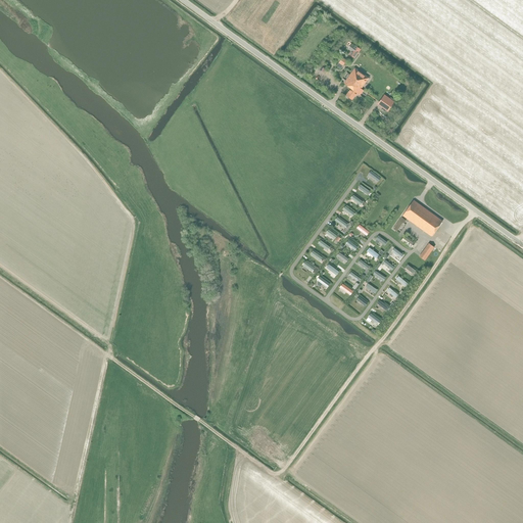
[(351,44),(347,49),(351,51),(348,55),(354,59),(361,49),(354,45),(354,46),(351,44)]
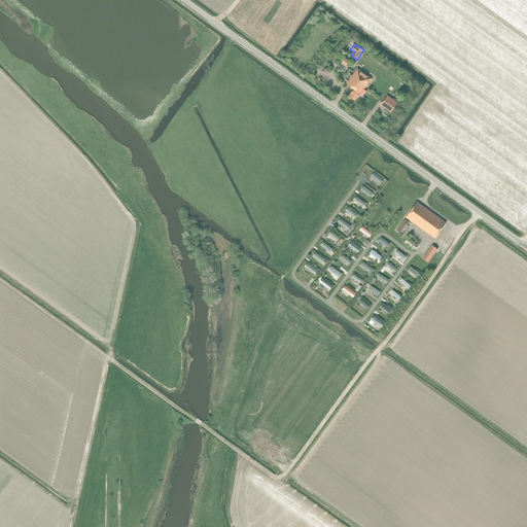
[(342,63),(346,67),(350,61),(345,58),(342,63)]
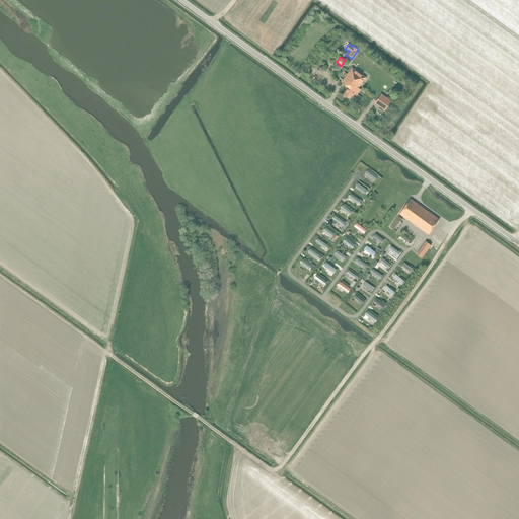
[(352,68),(345,78),(342,82),(349,87),(343,95),(349,99),(352,95),(353,95),(355,92),(357,94),(360,89),(358,88),(365,77),(352,68)]
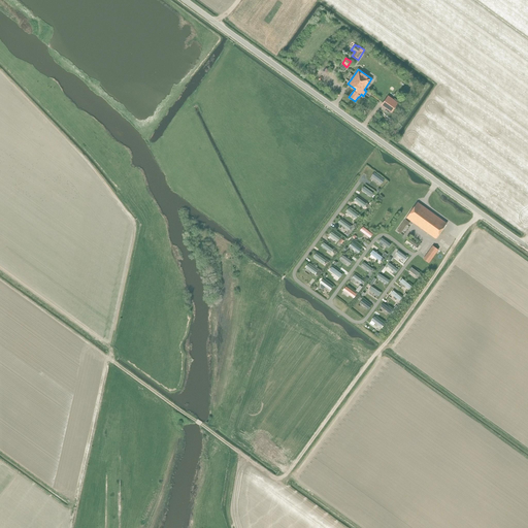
[(383,104),(382,105),(391,112),(397,104),(388,97),(383,103),(382,103),(383,104)]
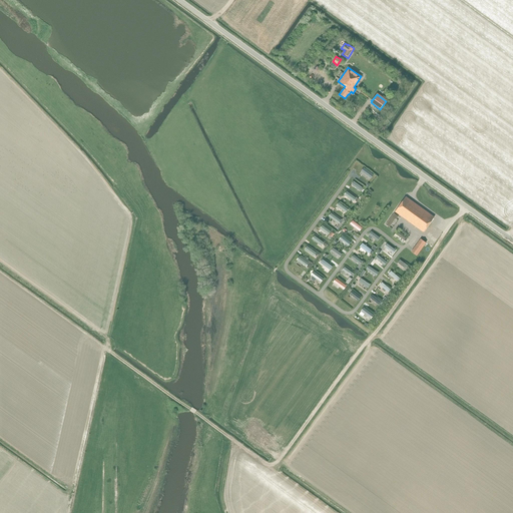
[(364,167),(361,170),(371,178),(373,174),(364,167)]
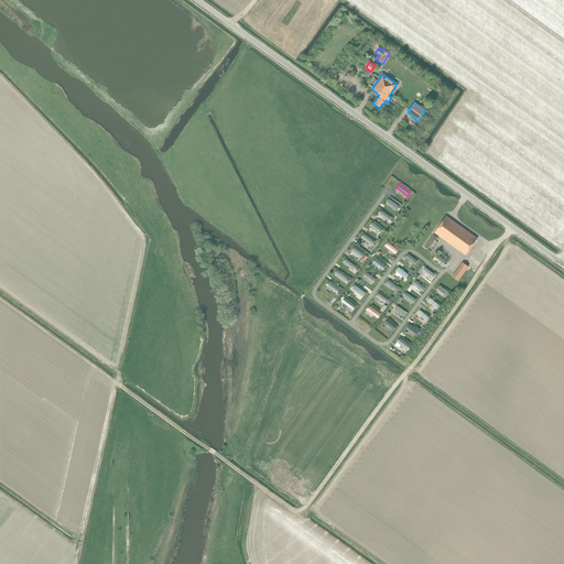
[(389,198),(386,203),(397,210),(399,206),(389,198)]
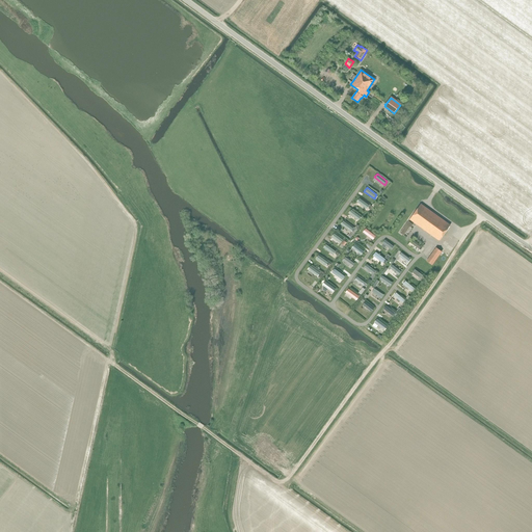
[(421,204),(409,219),(439,240),(450,224),(421,204)]
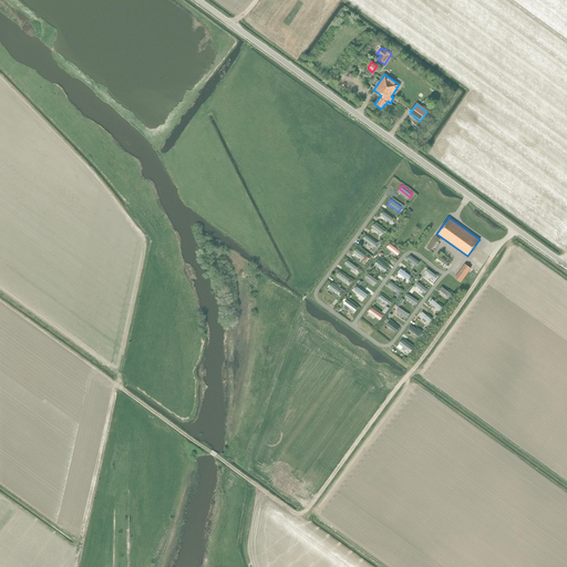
[(374,224),(371,227),(382,235),(385,232),(374,224)]
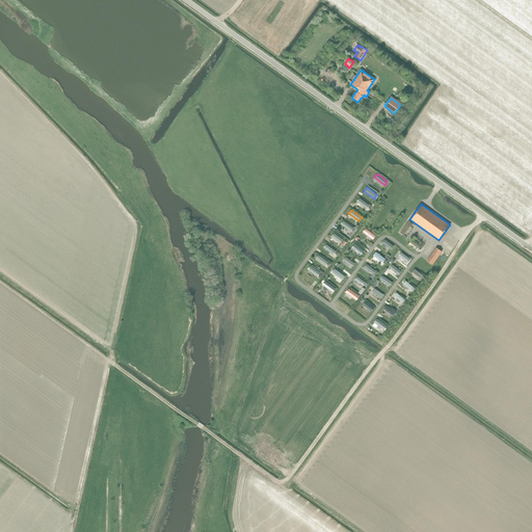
[(343,220),(340,224),(350,232),(353,228),(343,220)]
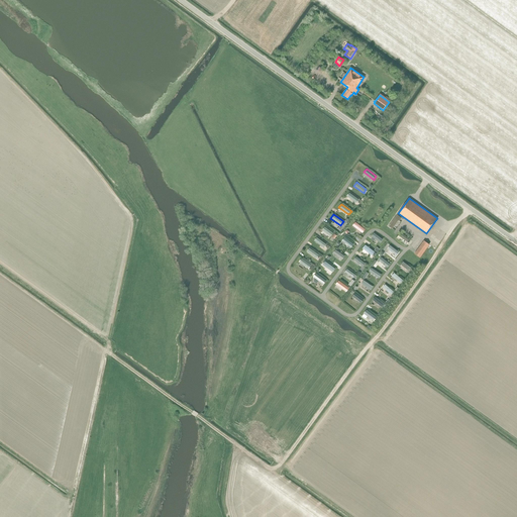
[(397,214),(389,226),(392,229),(399,220),(399,221),(402,218),(397,214)]
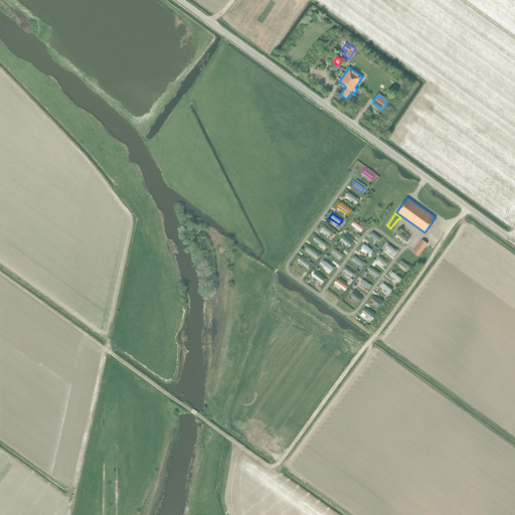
[(354,221),(351,224),(361,231),(363,228),(354,221)]
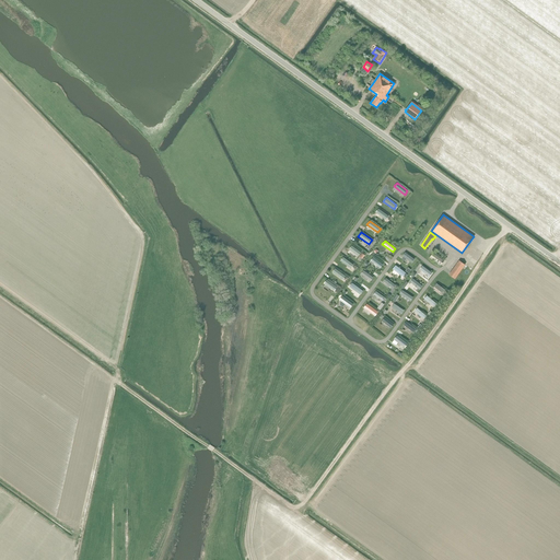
[(351,245),(348,248),(359,257),(362,253),(351,245)]
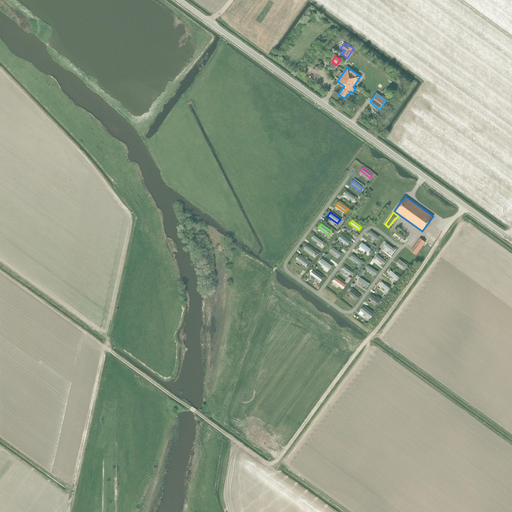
[(370,230),(368,234),(377,241),(380,237),(370,230)]
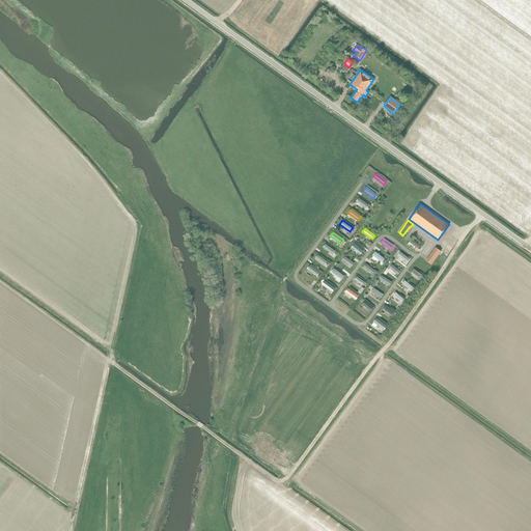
[(326,244),(323,247),(332,254),(335,251),(326,244)]
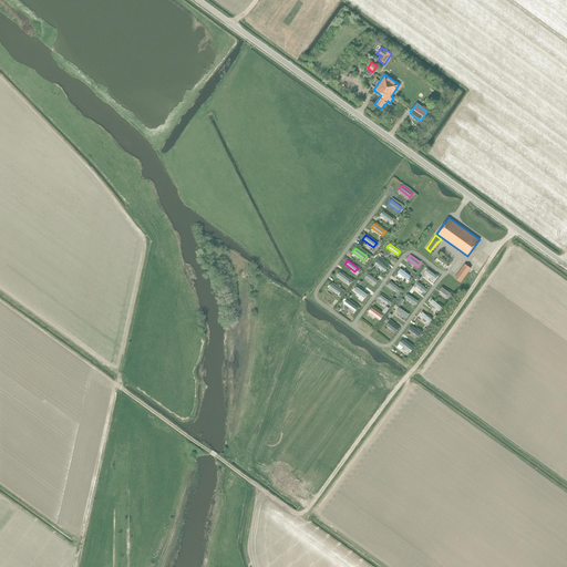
[(378,260),(374,264),(384,271),(388,268),(378,260)]
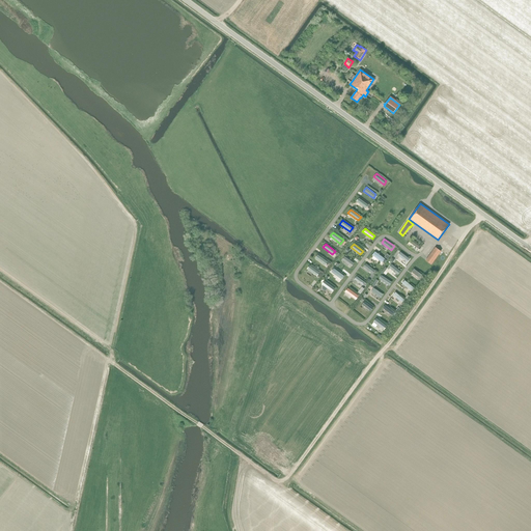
[(436,247),(426,260),(431,264),(441,251),(436,247)]
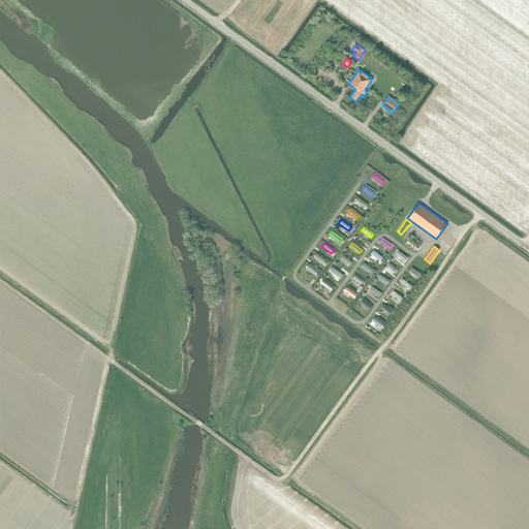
[(374,250),(371,254),(380,261),(383,257),(374,250)]
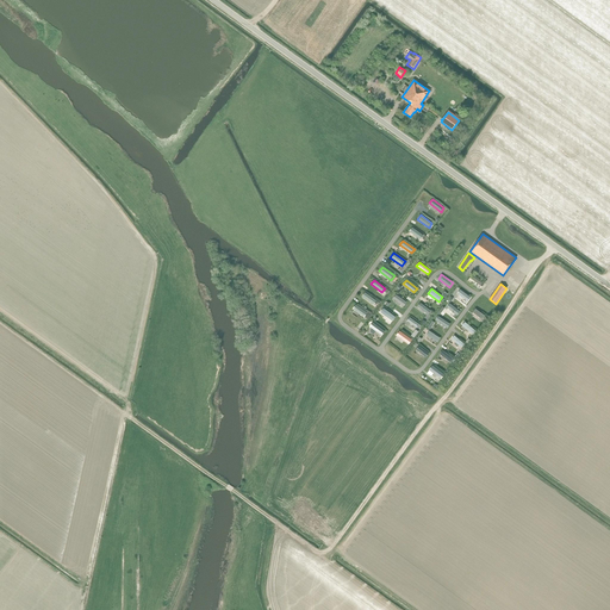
[(460,290),(456,293),(467,302),(471,298),(460,290)]
